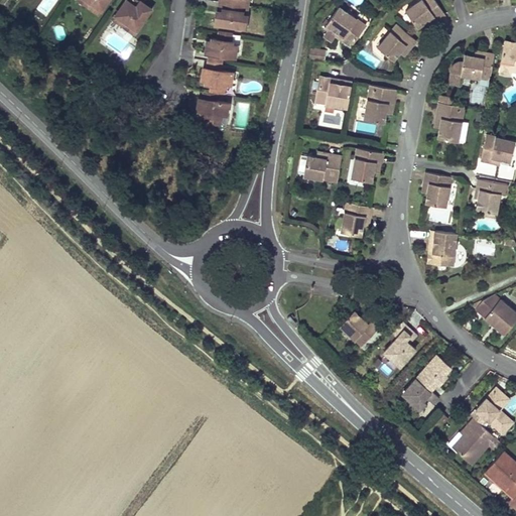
[(123,0),(114,13),(124,20),(127,16),(137,23),(148,8),(138,1),(138,0),(123,0)]
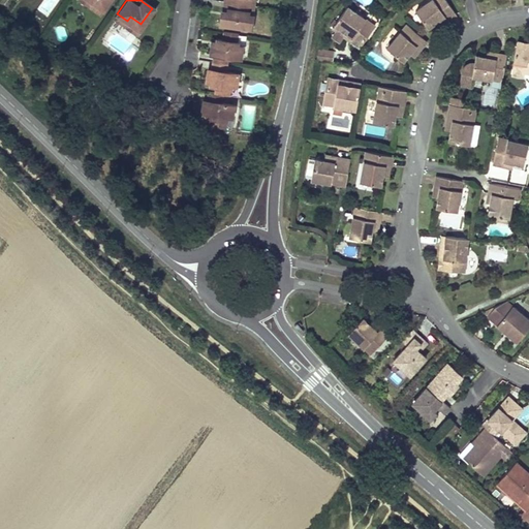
[(156,2),(152,0),(142,0),(142,1),(152,8),(156,2)]
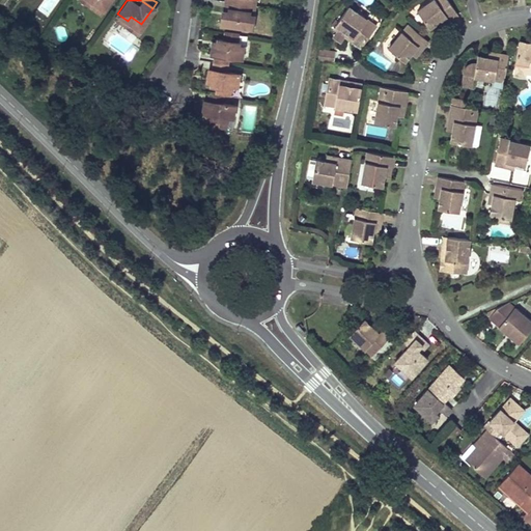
[(251,0),(225,0),(224,5),(232,6),(230,19),(253,22),(255,9),(251,8),(251,0)]
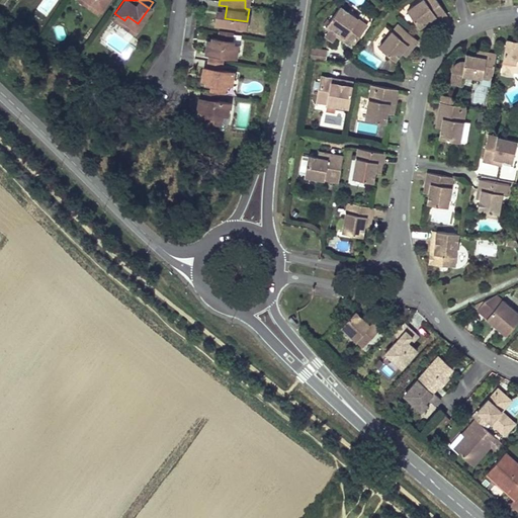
[(436,0),(421,0),(408,10),(419,27),(428,21),(436,15),(439,20),(447,14),(436,0)]
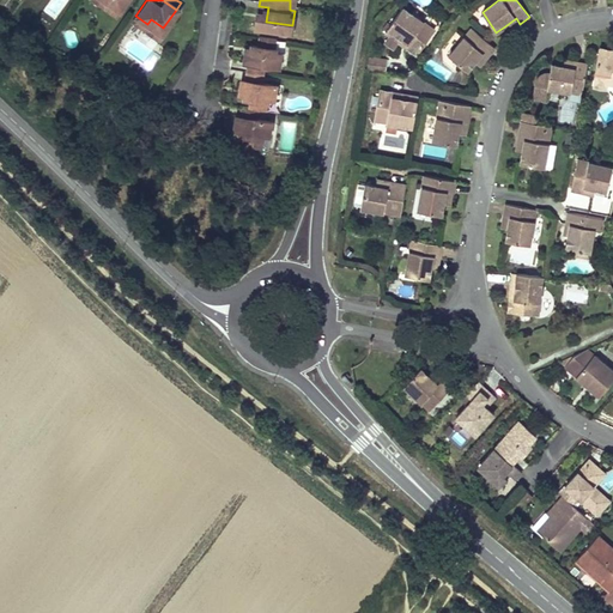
[(268,7),(259,6),(258,20),(266,22),(268,7)]
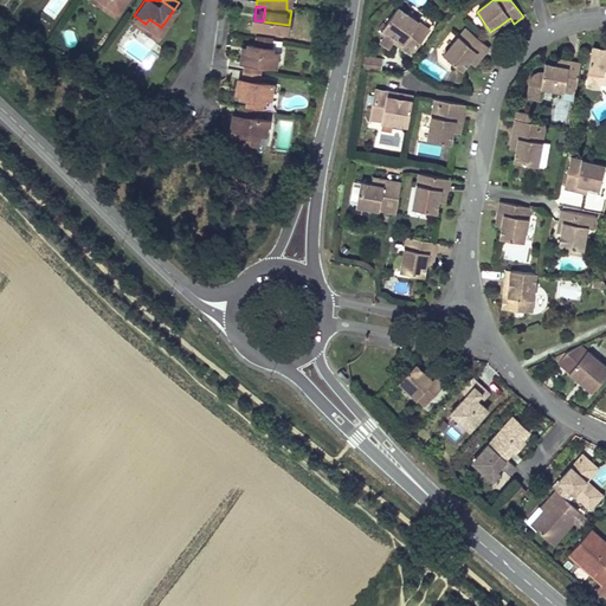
[(429,28),(398,6),(380,31),(393,40),(397,37),(403,42),(400,45),(406,50),(411,53),(429,28)]
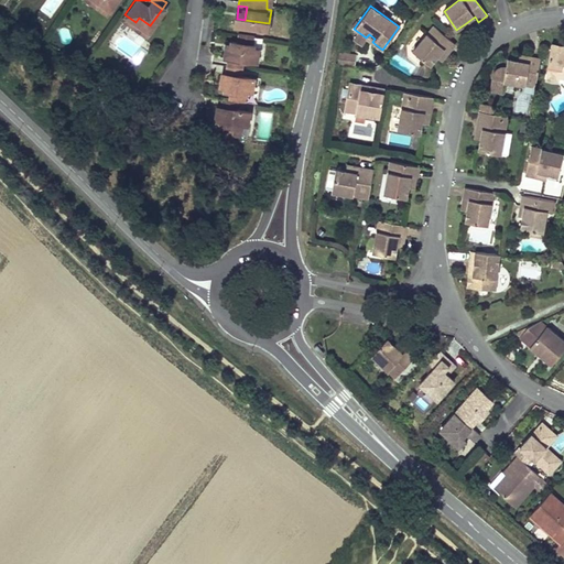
[(475,17),(466,23),(469,29),(473,25),(478,22),(475,17)]
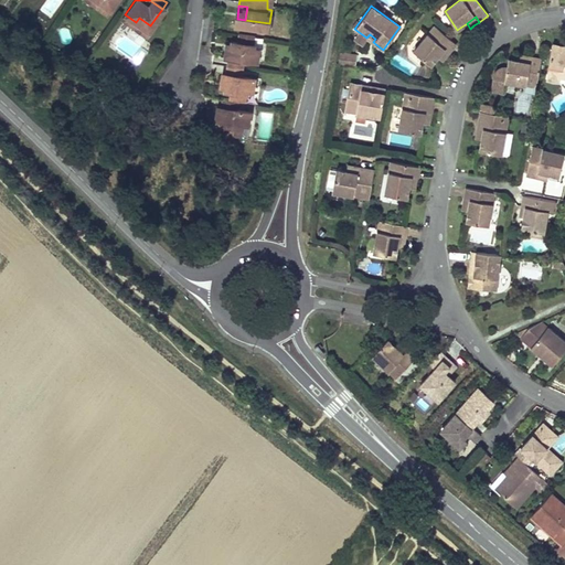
[(139,18),(136,22),(148,30),(150,25),(139,18)]
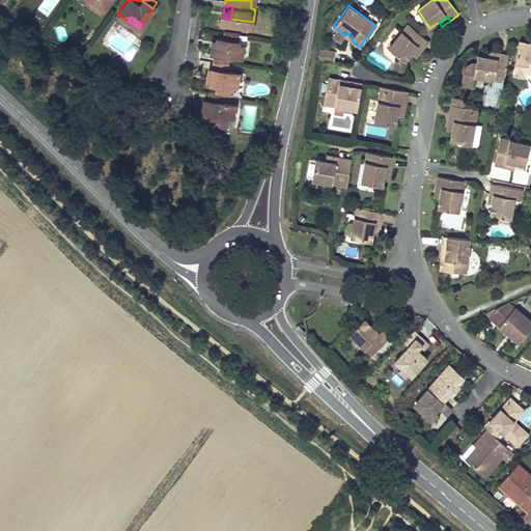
[(427,40),(408,24),(388,46),(403,59),(411,51),(416,45),(420,48),(423,45),(427,40)]
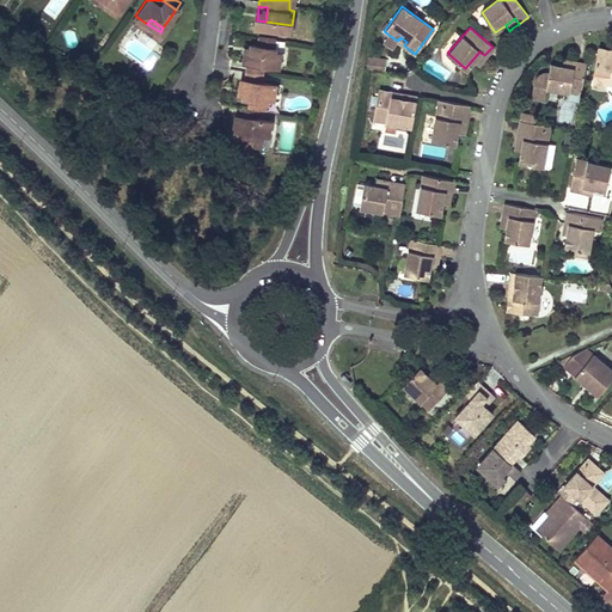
[(277,32),(261,30),(259,38),(254,37),(252,41),(252,47),(250,47),(245,49),(249,54),(248,63),(265,67),(267,57),(280,60),(282,46),(276,44),(277,32)]
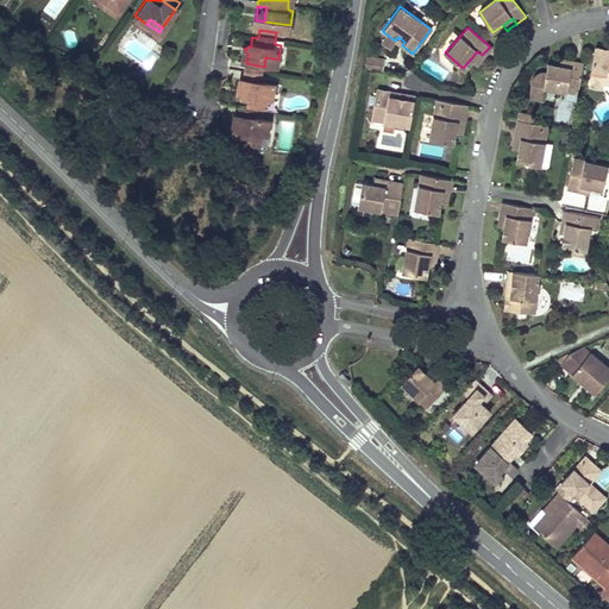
[(608,48),(595,46),(589,77),(604,81),(608,81),(608,48)]
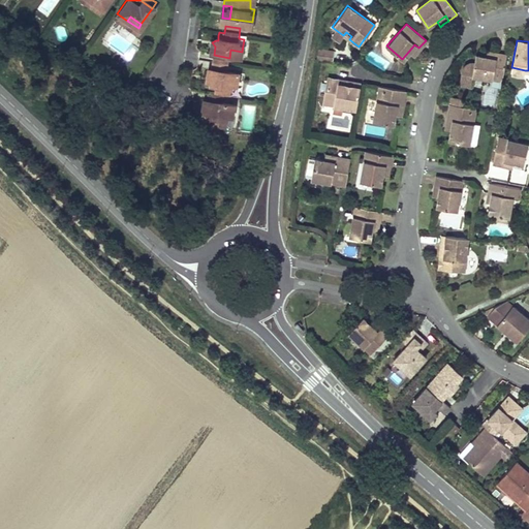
[(418,48),(414,44),(409,51),(413,55),(418,48)]
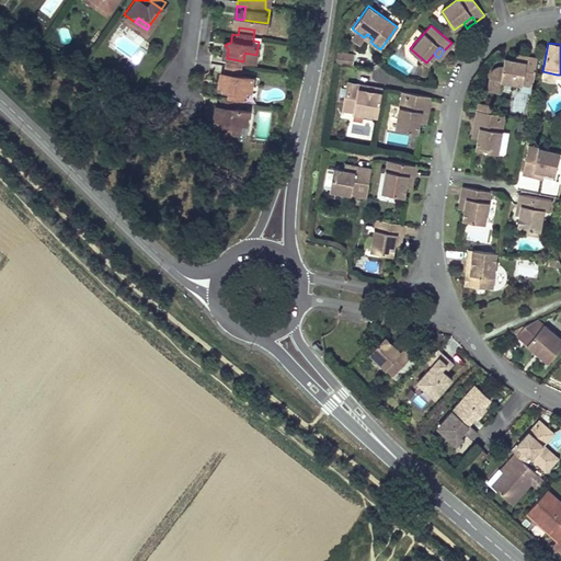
[(338,49),(335,61),(353,65),(355,53),(338,49)]
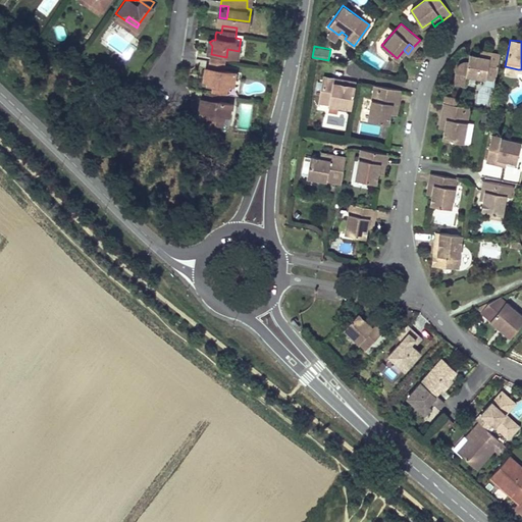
[(464,85),(466,73),(494,79),(500,53),(489,51),(488,57),(479,55),(469,54),(468,62),(465,62),(462,63),(460,64),(458,66),(456,68),(455,70),(453,83),(464,85)]
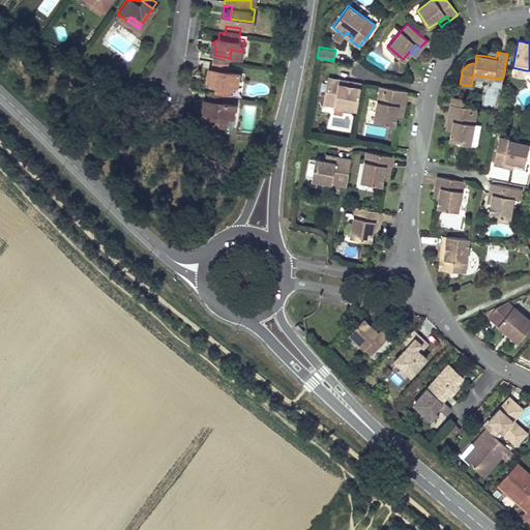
[(230,58),(214,55),(213,64),(209,67),(212,70),(214,71),(213,77),(213,79),(217,80),(216,87),(225,88),(232,89),(234,79),(238,80),(240,67),(229,65),(230,58)]
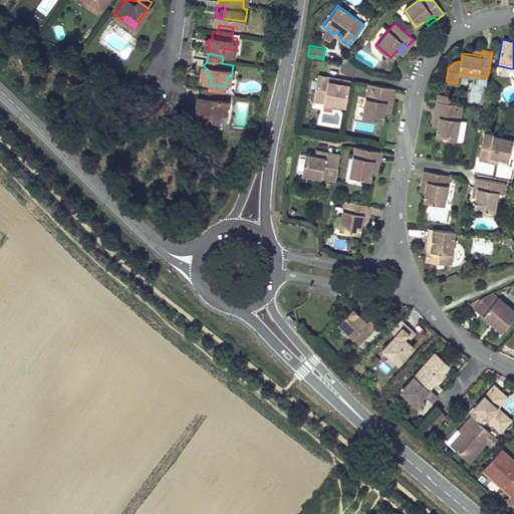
[(328,76),(317,74),(312,99),(345,106),(350,81),(346,80),(334,78),(334,81),(327,80),(328,76)]
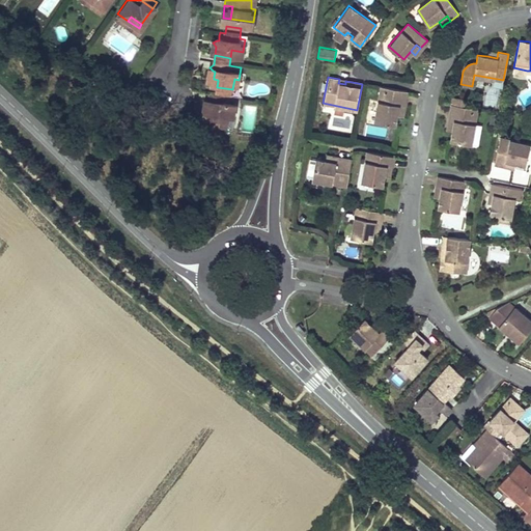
[(407,90),(381,85),(374,121),(394,126),(396,115),(398,106),(403,107),(406,98),(407,90)]
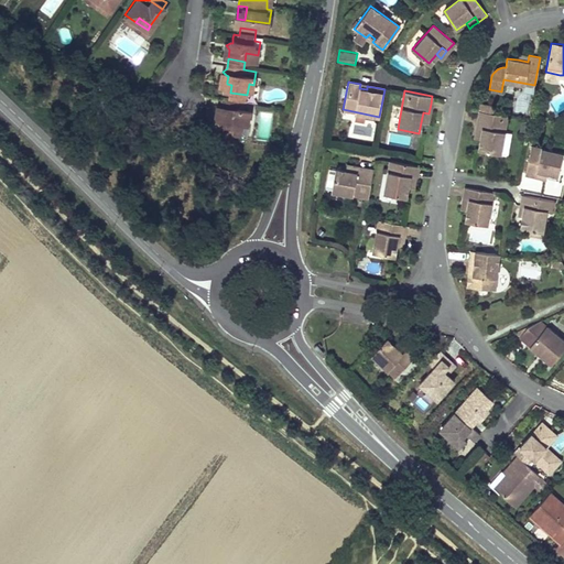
[(230,93),(224,91),(223,101),(218,105),(220,108),(223,108),(221,117),(227,117),(226,126),(242,128),(243,117),(249,117),(251,104),(238,102),(239,94),(230,93)]
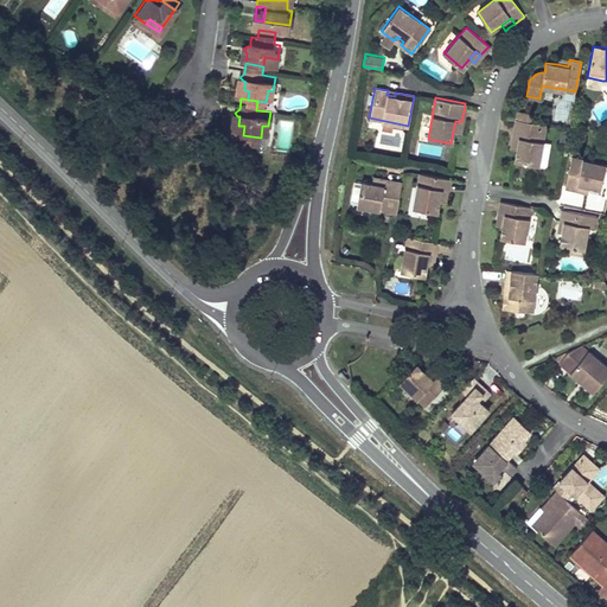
[(532,113),(519,110),(517,119),(530,121),(532,113)]
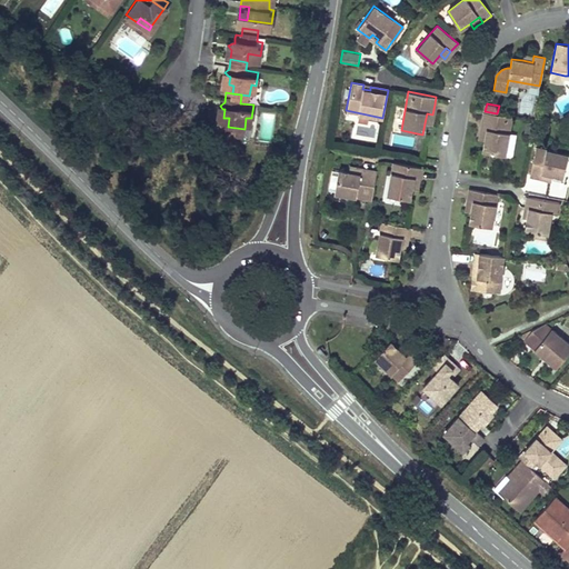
[(497,113),(485,111),(481,128),(488,129),(486,138),(483,150),(506,155),(512,117),(497,113)]
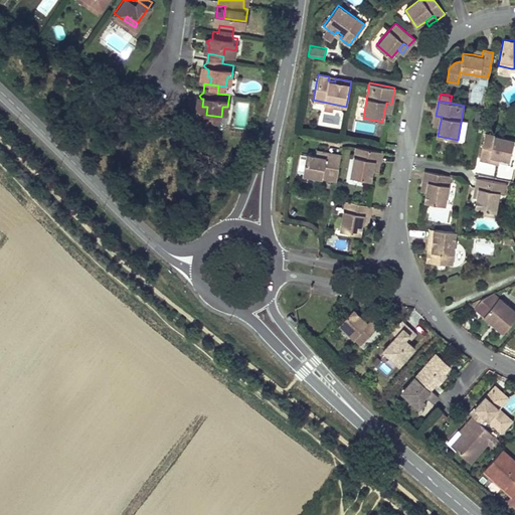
[(514,141),(485,135),(480,157),(479,162),(488,164),(490,159),(500,161),(509,163),(514,141)]
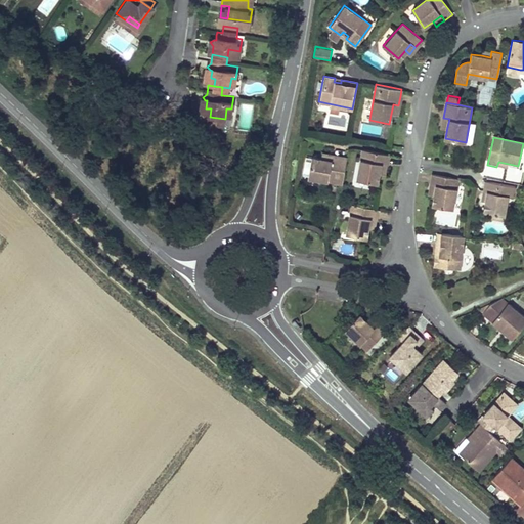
[(388,154),(362,148),(356,178),(377,182),(379,172),(381,163),(386,164),(387,161),(388,154)]
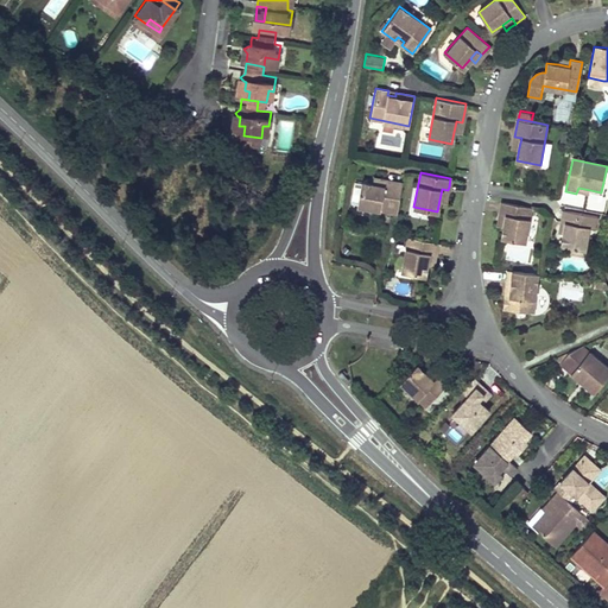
[(362,182),(358,206),(397,213),(401,183),(396,182),(386,179),(385,185),(374,184),(362,182)]
